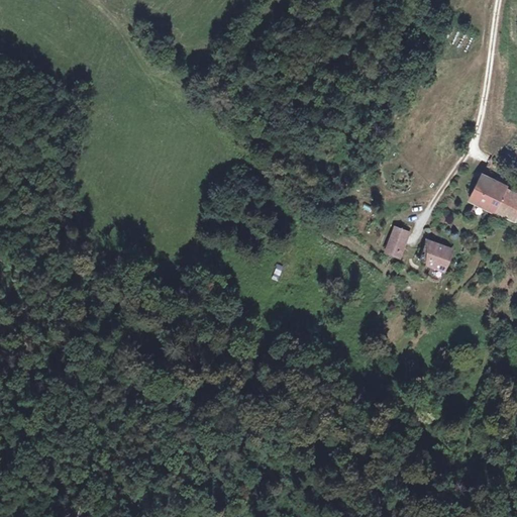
[(494,210),(507,189),(481,174),(469,195),(494,210)]
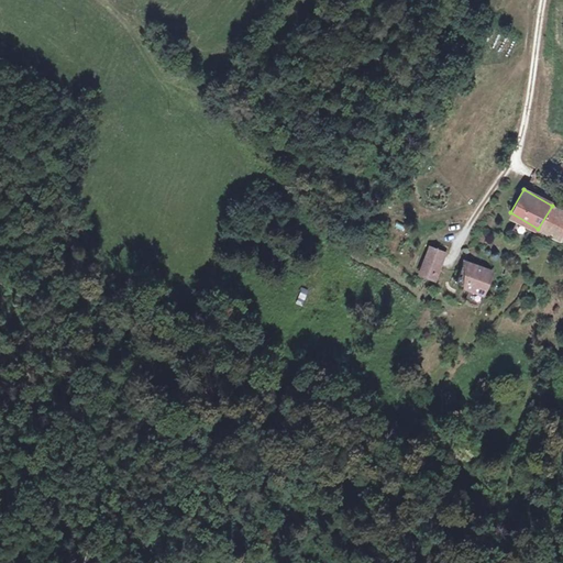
[(562,234),(562,211),(552,206),(538,229),(559,241),(562,234)]
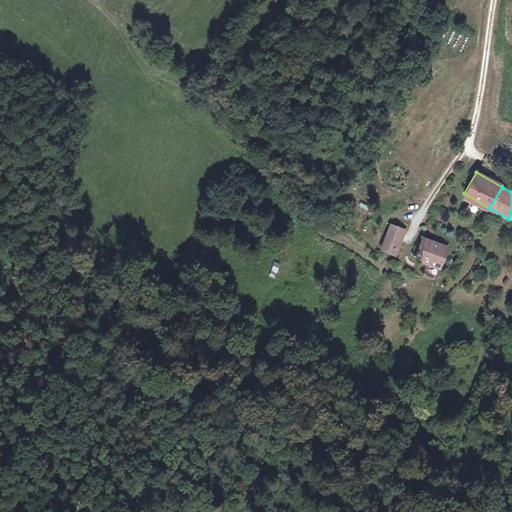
[(397,223),(392,236),(409,243),(414,230),(397,223)]
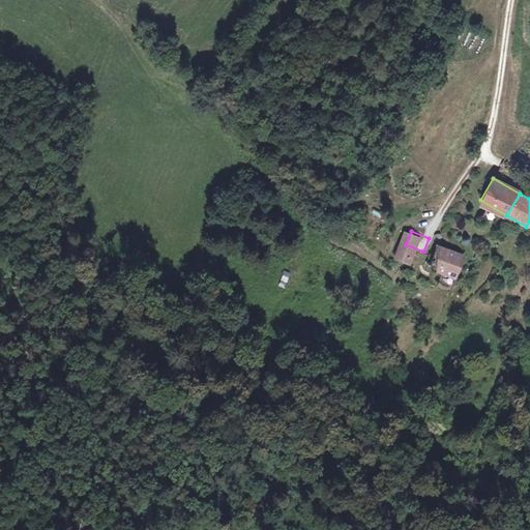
[(446,268),(459,273),(463,263),(460,261),(463,254),(440,243),(432,263),(446,268)]
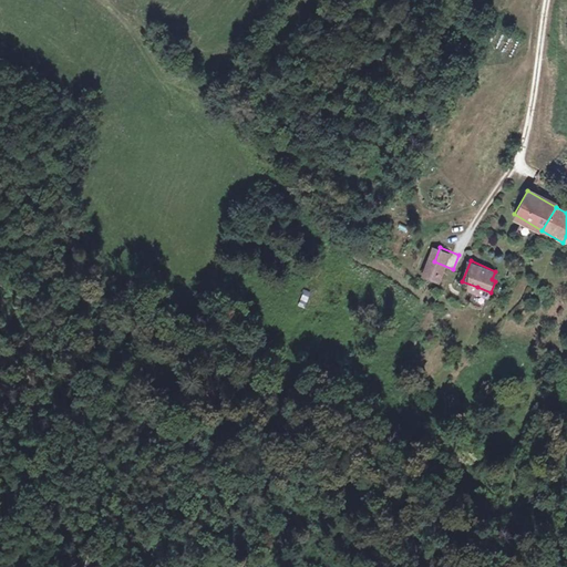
[(453,269),(434,261),(428,278),(447,286),(453,269)]
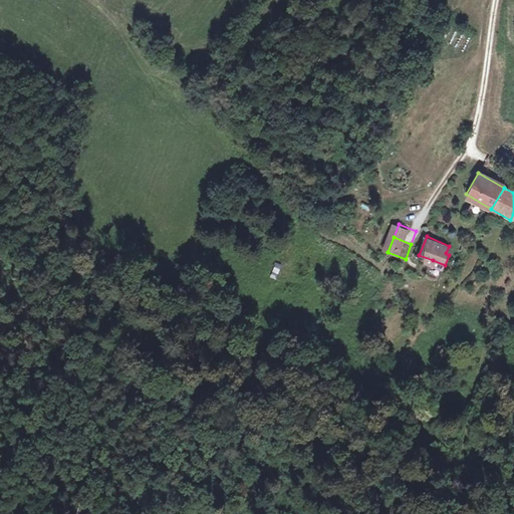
[(441,278),(445,265),(433,260),(429,274),(441,278)]
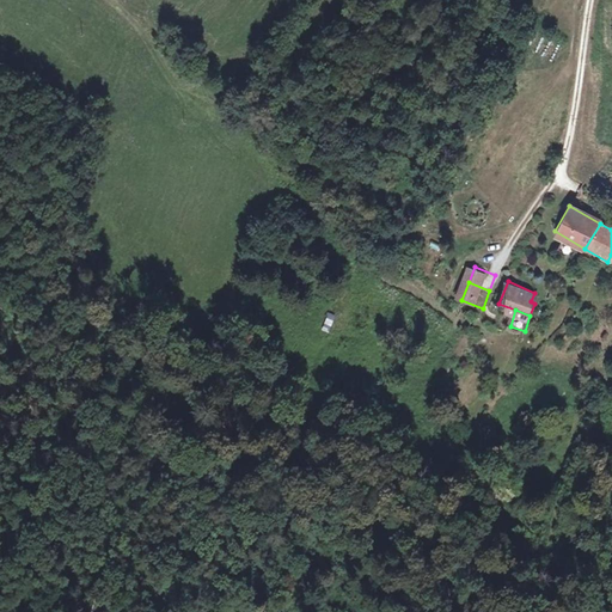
All buildings are outlined.
